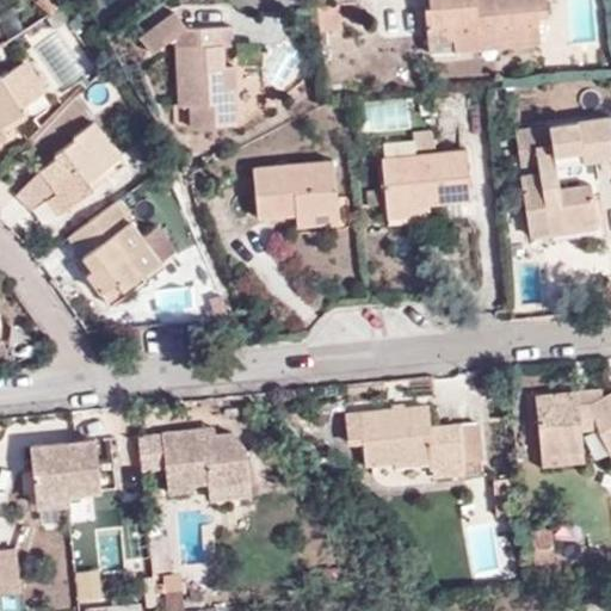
[(37,0),(45,12),(51,16),(61,8),(55,0),(37,0)]
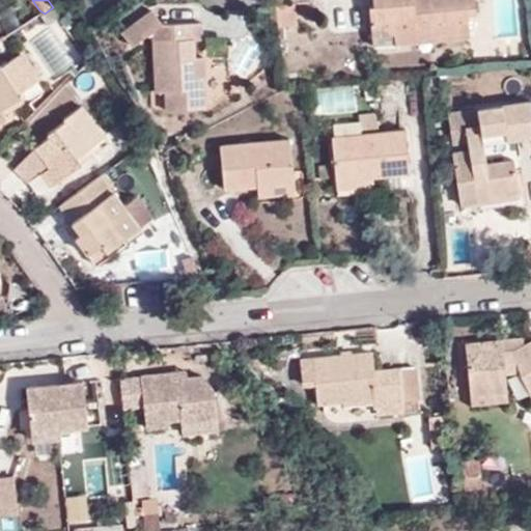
[(396,44),(421,42),(420,30),(434,29),(435,34),(472,32),(471,14),(478,14),(476,0),(374,0),(375,7),(371,7),(372,30),(395,29),(396,44)]
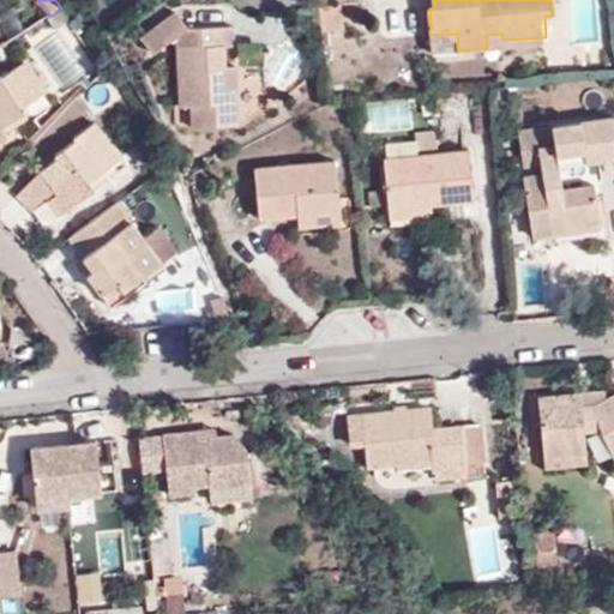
[(64,12),(53,18),(61,30),(71,24),(64,12)]
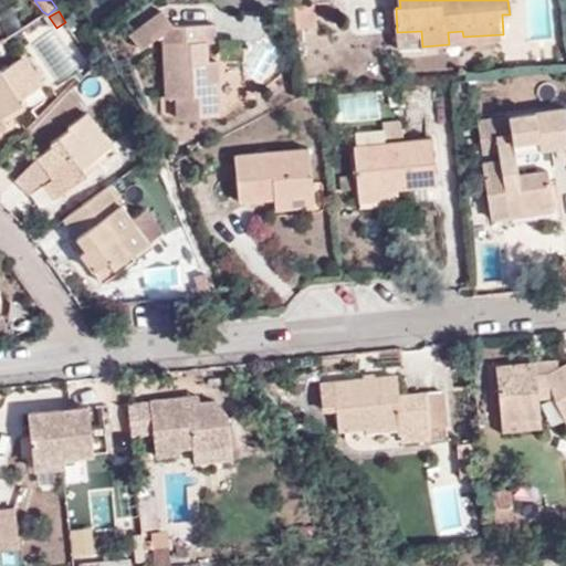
[(220,116),(219,81),(209,81),(208,62),(207,42),(217,42),(217,24),(171,27),(160,11),(129,35),(139,50),(154,40),(163,40),(166,98),(175,98),(177,118),(220,116)]
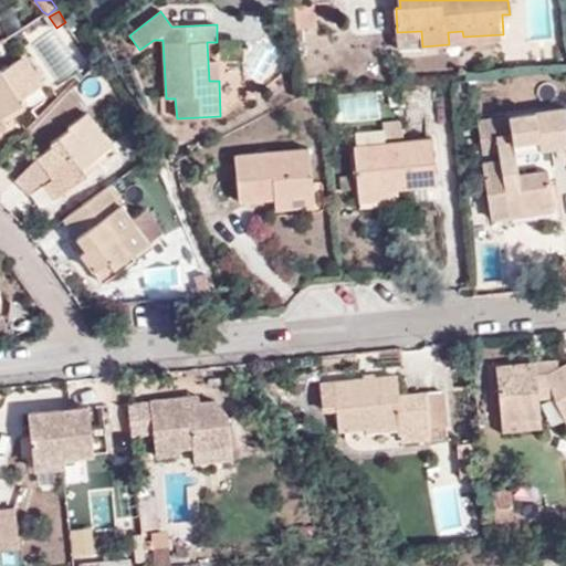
[(56,28),(49,17),(46,18),(54,29),(56,28)]
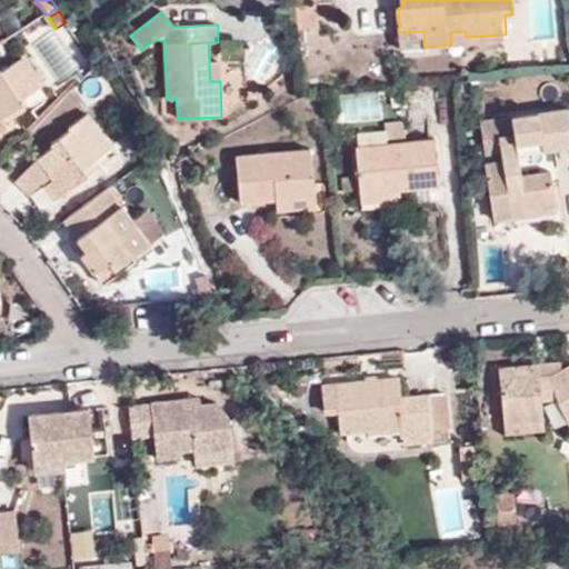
[(450,32),(451,45),(506,41),(506,35),(466,37),(465,31),(450,32)]
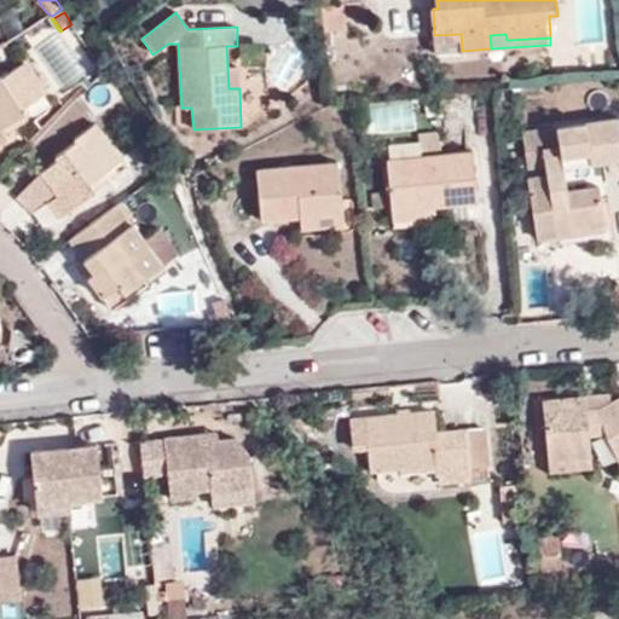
[(1,126),(25,111),(21,106),(44,92),(25,61),(0,76),(0,142),(9,137),(5,131),(1,126)]
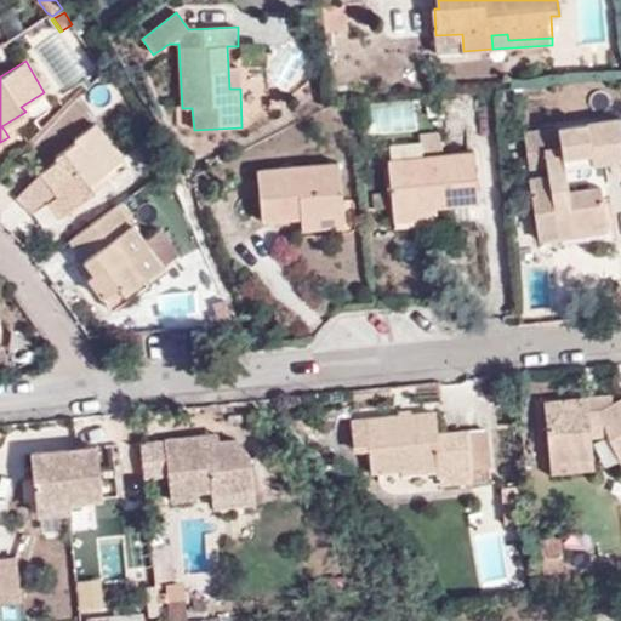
[(229,89),(240,89),(238,67),(228,68),(229,89)]
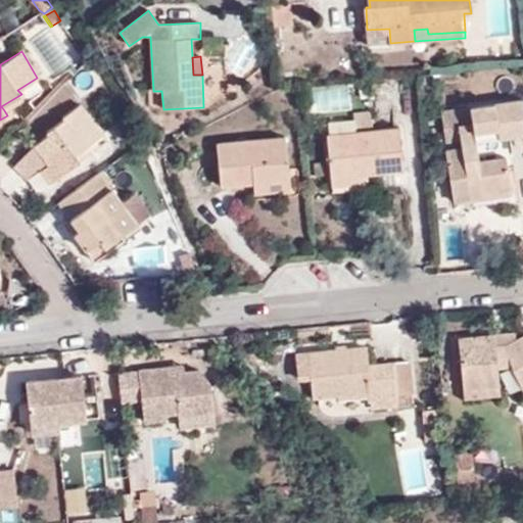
[(314,89),(314,108),(346,108),(346,89),(314,89)]
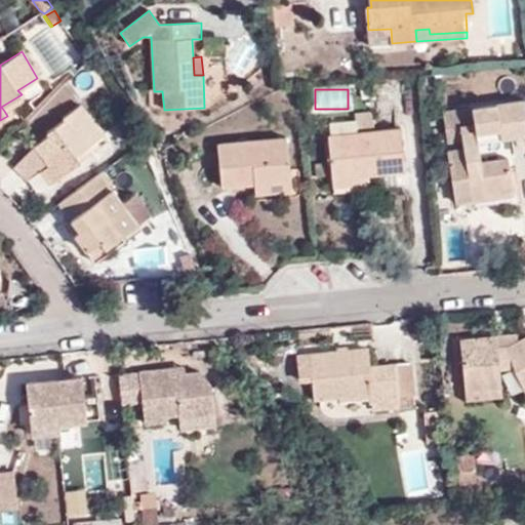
[(24,98),(22,94),(1,107),(4,111),(24,98)]
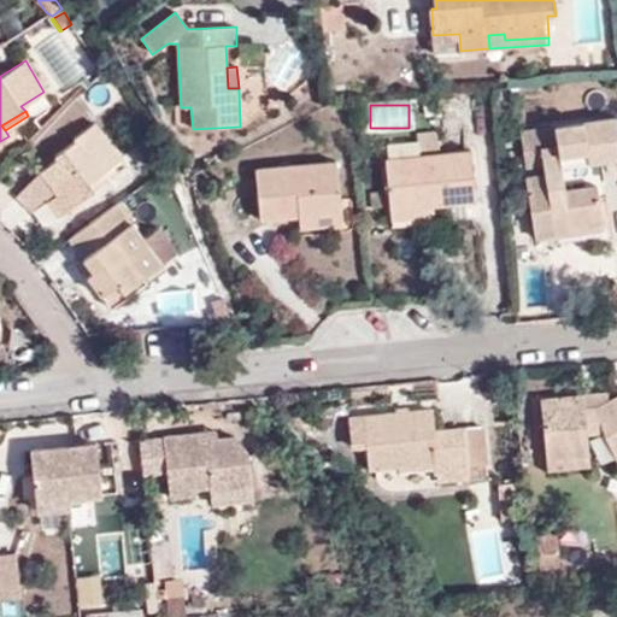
[(536,240),(556,236),(554,225),(603,218),(598,184),(566,189),(563,168),(616,159),(616,123),(616,118),(556,128),(557,146),(541,147),(545,165),(546,175),(527,177),(536,240)]
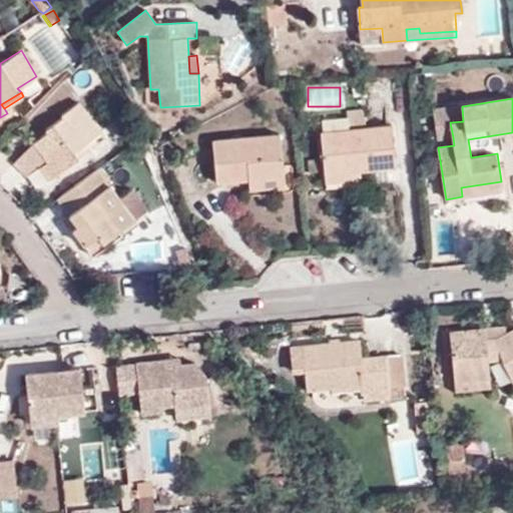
[(103,132),(81,102),(65,114),(66,116),(48,128),(51,131),(35,142),(17,161),(29,173),(41,161),(54,177),(82,157),(77,150),(103,132)]
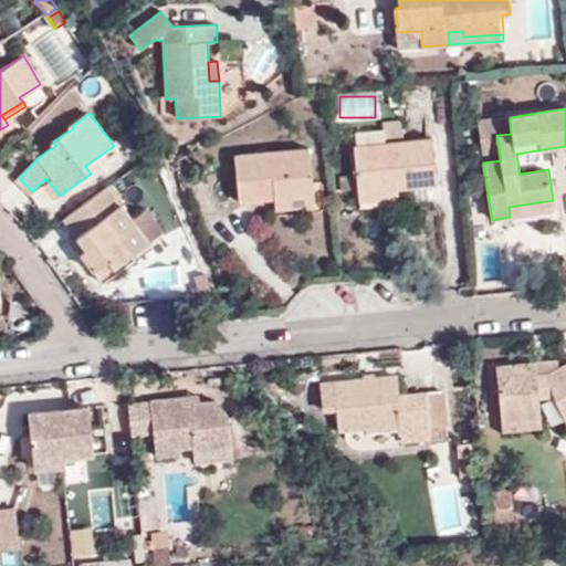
[(483,153),(500,152),(496,135),(511,134),(510,117),(479,122),(483,153)]
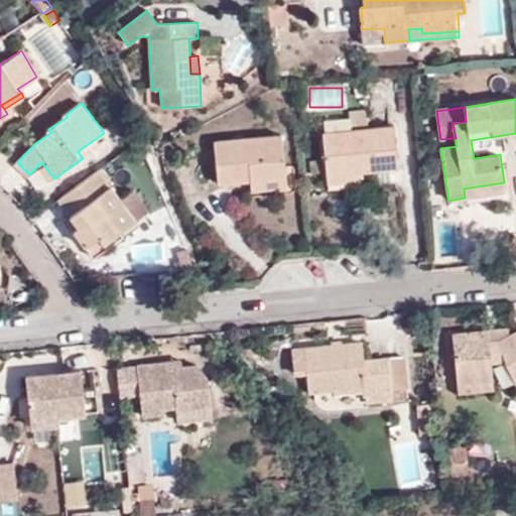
[(349,112),(351,125),(369,123),(367,110),(349,112)]
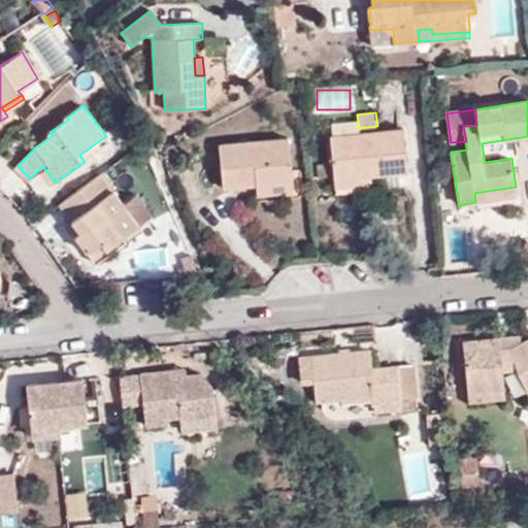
[(336,180),(373,176),(407,173),(403,129),(331,136),(336,180)]
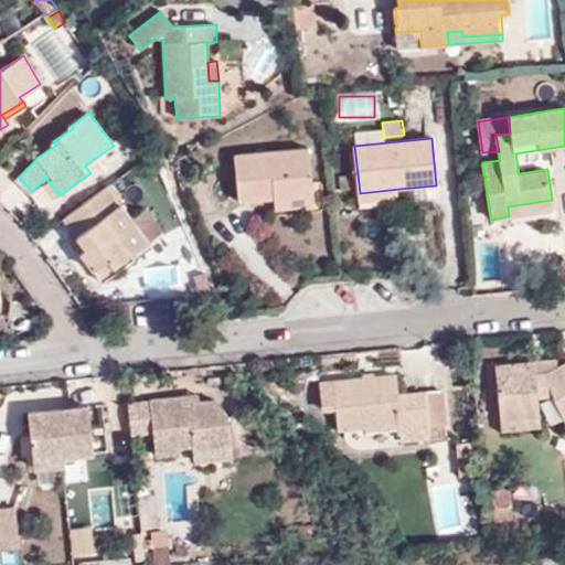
[(275,199),(311,195),(308,148),(234,155),(240,202),(275,199)]
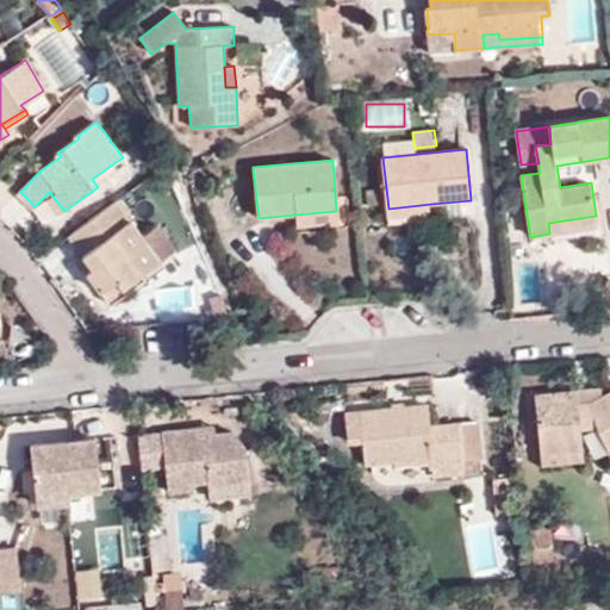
[(119,200),(73,235),(87,255),(97,267),(91,272),(106,292),(119,280),(126,288),(144,274),(163,260),(119,200)]
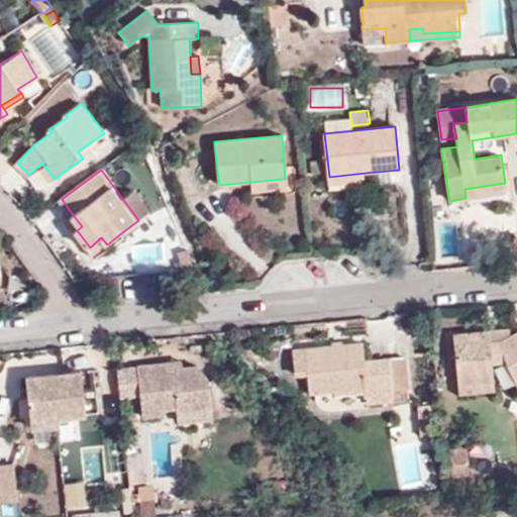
[(366,187),(366,173),(329,177),(330,190),(366,187)]
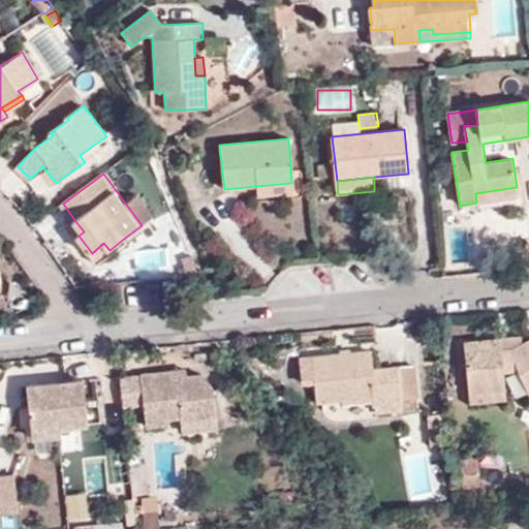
[(293,193),(291,183),(257,186),(257,195),(293,193)]
